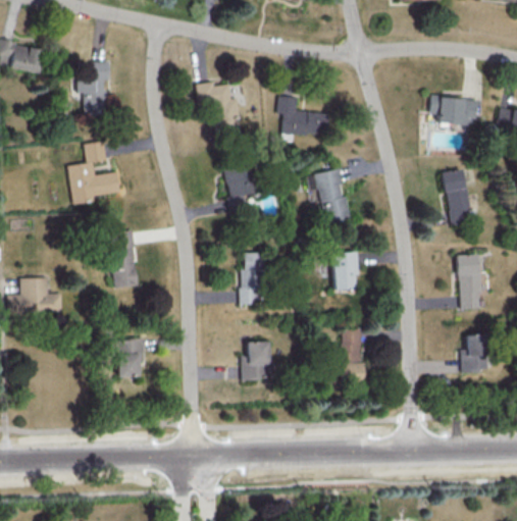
[(0,65),(37,71),(41,47),(1,40),(0,45),(0,65)]
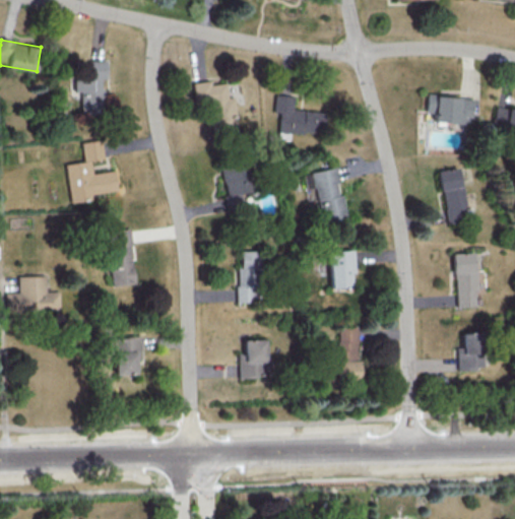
[(84,114),(106,114),(106,79),(110,79),(109,61),(91,61),(91,76),(77,76),(77,92),(84,92),(84,114)]
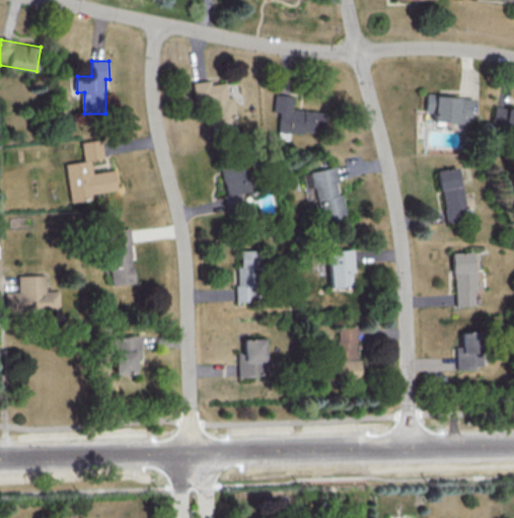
[(195,83),(197,106),(212,105),(215,138),(239,136),(235,97),(229,97),(227,83),(213,84),(213,81),(195,83)]
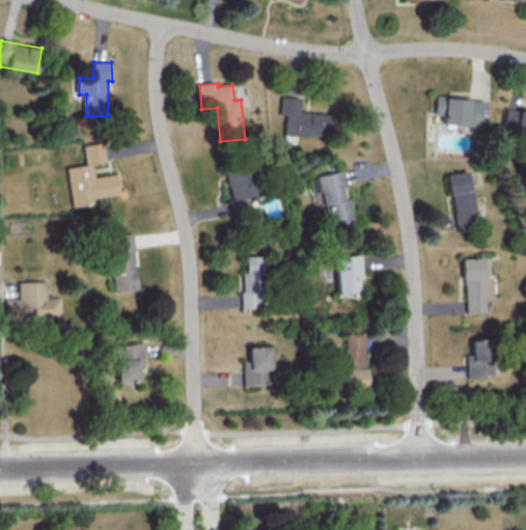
[(288,116),(287,135),(332,138),(333,115),(302,113),(303,99),(283,98),(282,115),(288,116)]
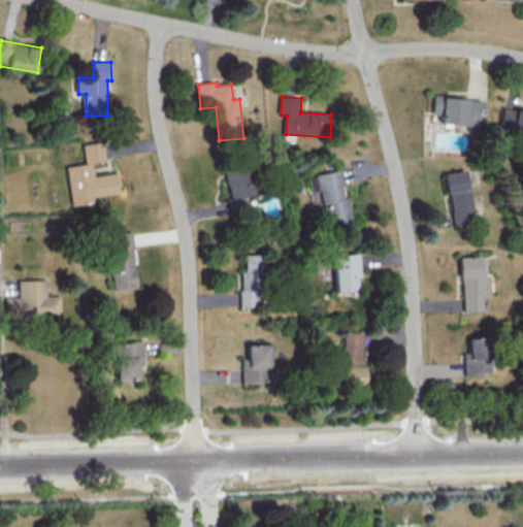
[(482,99),(435,98),(434,117),(443,117),(443,124),(481,126),(482,99)]
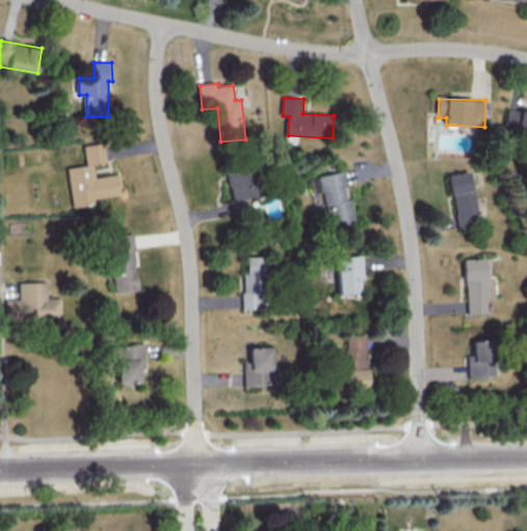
[(526,111),(510,107),(504,131),(526,137),(526,111)]
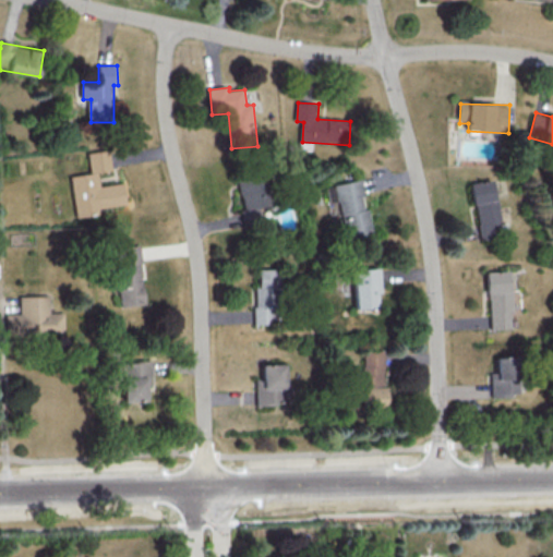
[(74,177),(79,214),(129,208),(125,184),(101,186),(100,172),(115,171),(111,150),(91,153),(93,174),(74,177)]
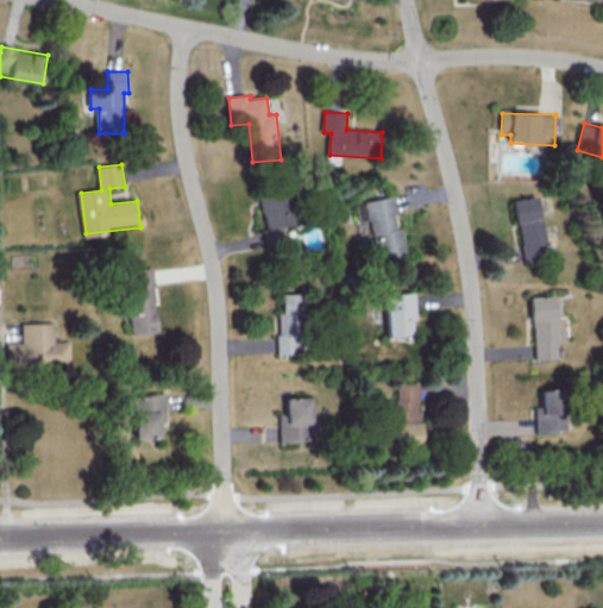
[(299,224),(289,192),(259,200),(274,244),(289,239),(286,227),(299,224)]
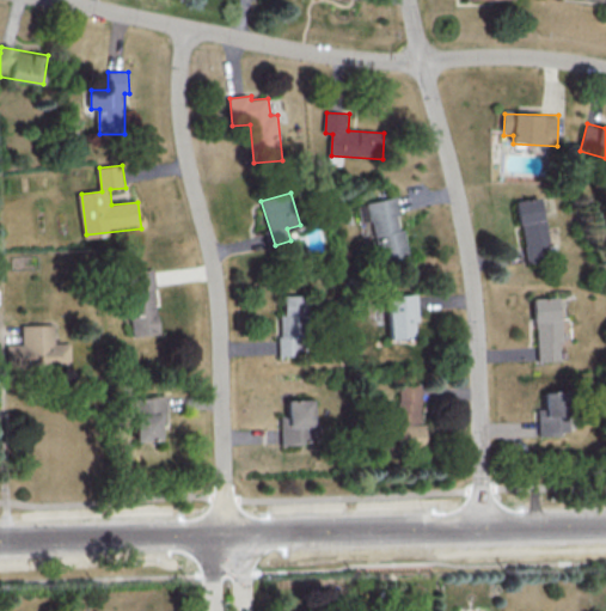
[(374,221),(383,262),(410,257),(398,197),(361,205),(363,224),(374,221)]
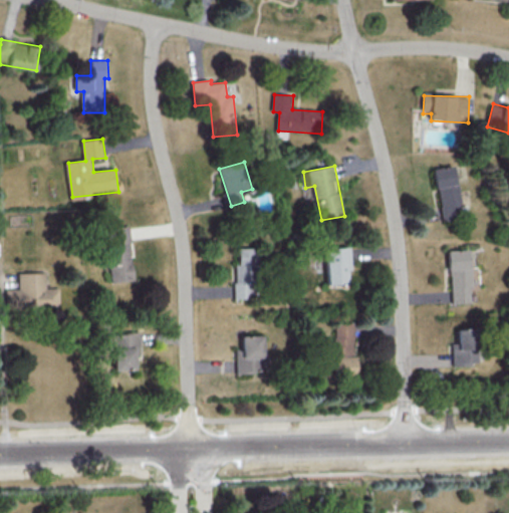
[(436,170),(444,222),(464,219),(456,167),(436,170)]
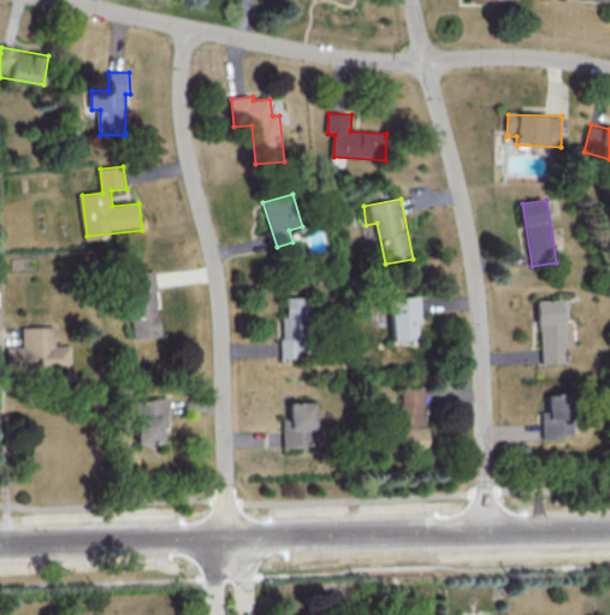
[(164,337),(155,271),(134,273),(136,291),(130,291),(136,339),(164,337)]
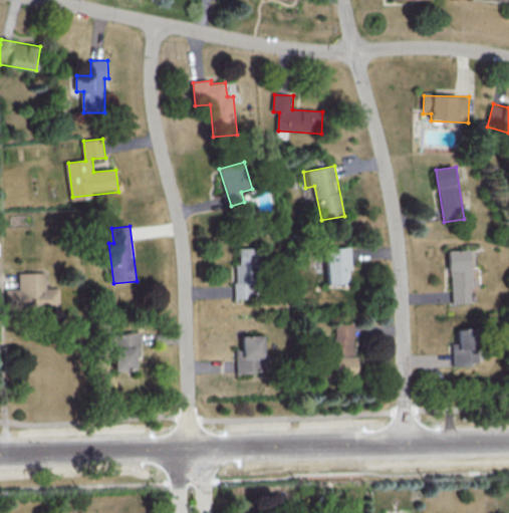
[(328,253),(328,285),(348,286),(348,270),(352,270),(353,248),(334,247),(334,253),(328,253)]
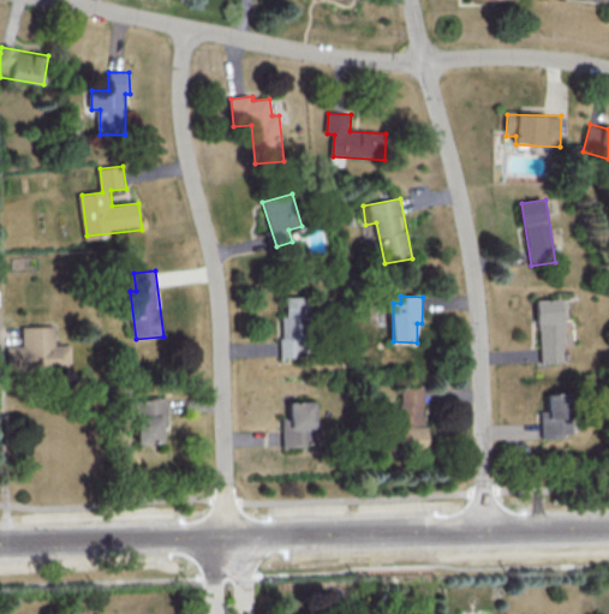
[(310,297),(284,298),(285,359),(311,358),(310,297)]
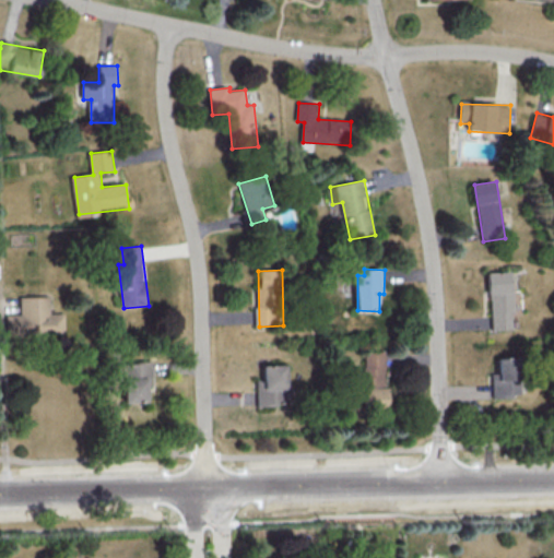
[(492,331),(514,330),(513,272),(491,273),(492,331)]
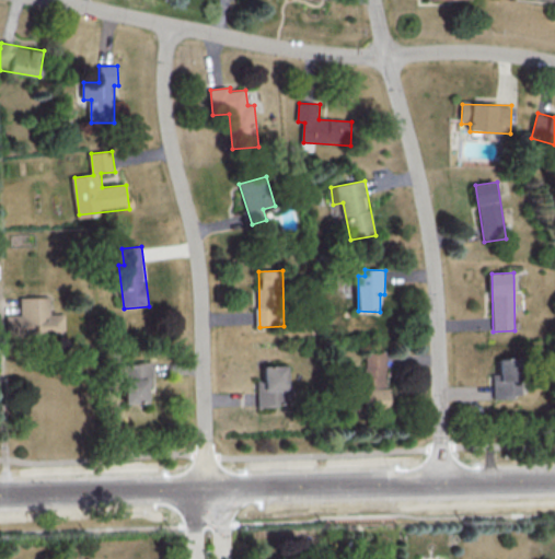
[(23,299),(23,315),(10,315),(10,338),(67,338),(67,314),(53,314),(53,299),(23,299)]
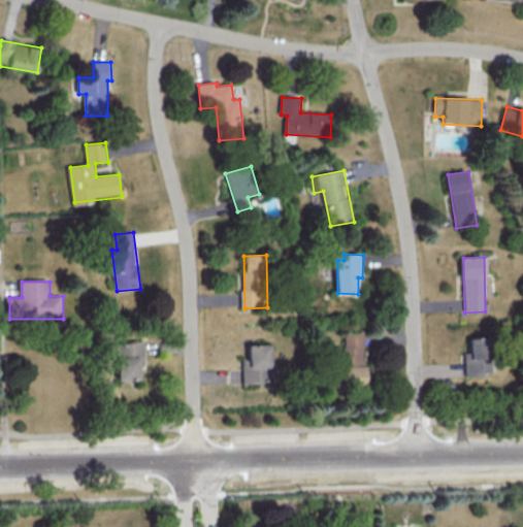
[(367,386),(366,333),(345,333),(346,386),(367,386)]
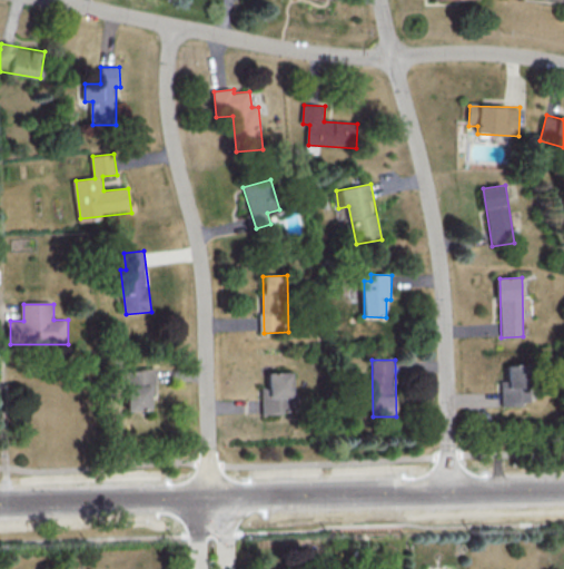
[(526,408),(527,366),(508,365),(508,379),(504,379),(503,406),(526,408)]
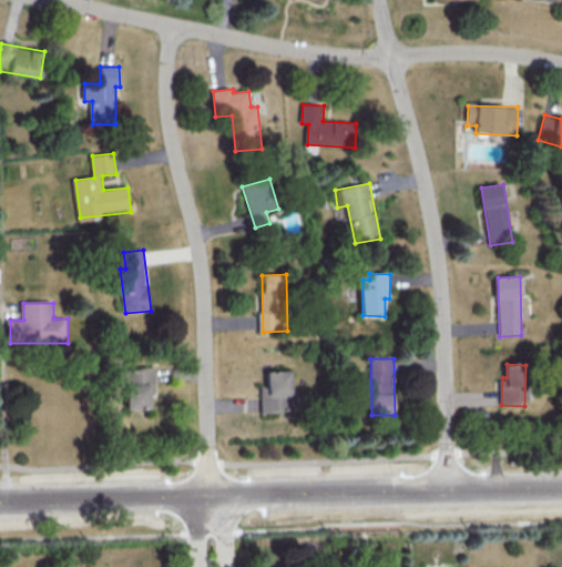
[(129,409),(152,409),(151,393),(157,393),(157,368),(123,370),(123,383),(128,383),(129,409)]
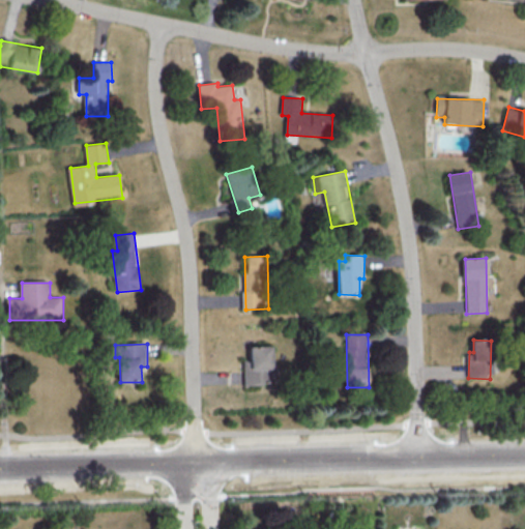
[(273,385),(272,346),(252,347),(252,361),(245,361),(245,385),(273,385)]
